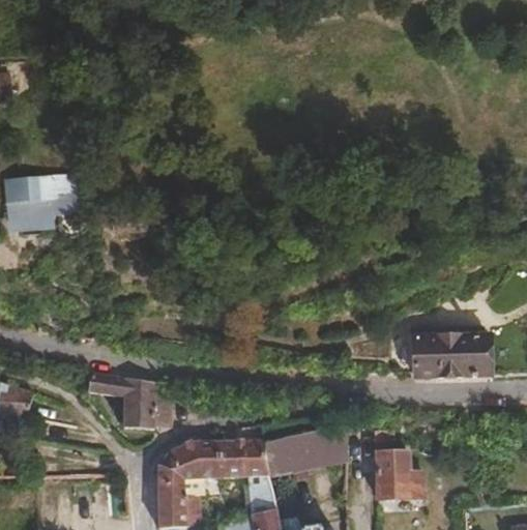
[(48,203),(10,205),(11,225),(49,224),(48,203)]
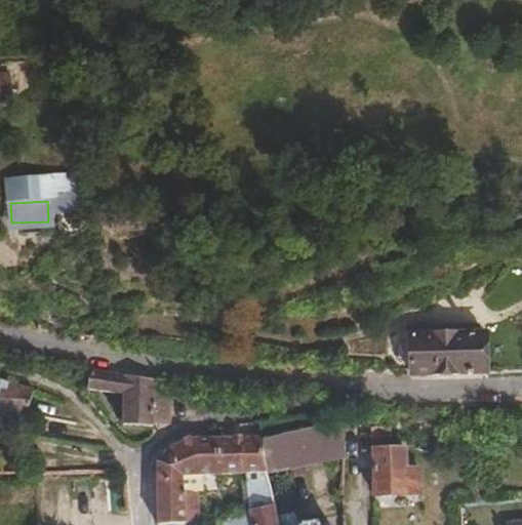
[(408,329),(408,370),(441,373),(484,372),(483,332),(434,332),(434,330),(408,329)]
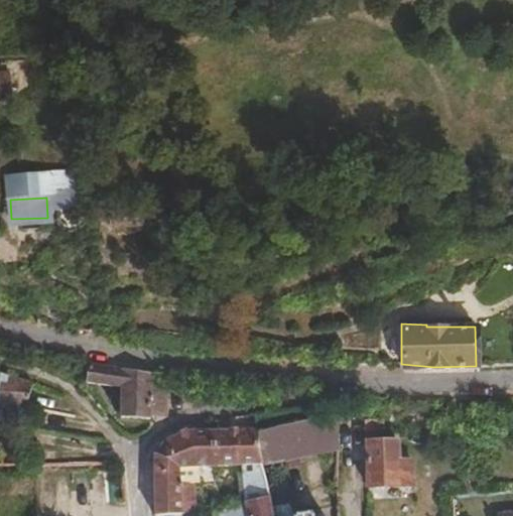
[(88,360),(85,380),(121,386),(121,367),(88,360)]
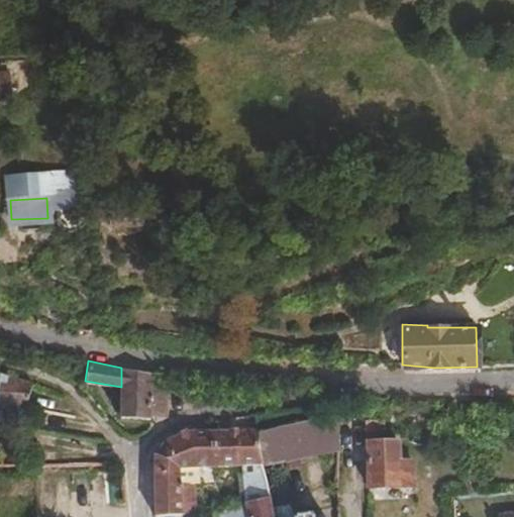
[(121,387),(120,418),(150,419),(150,414),(165,414),(165,408),(166,379),(150,379),(150,372),(121,368),(121,387)]
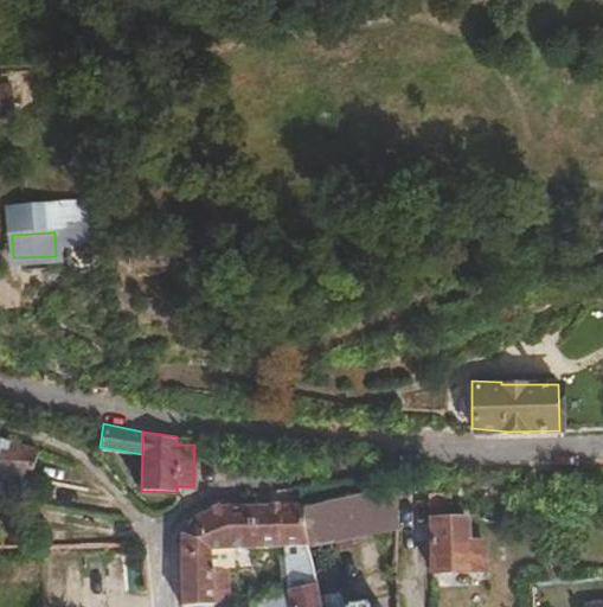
[(39,447),(0,436),(0,474),(32,477),(39,447)]
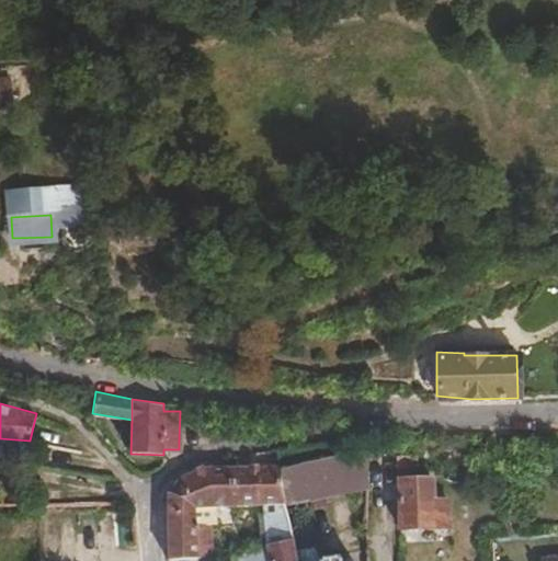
[(279,466),(286,501),(369,484),(365,447),(279,466)]
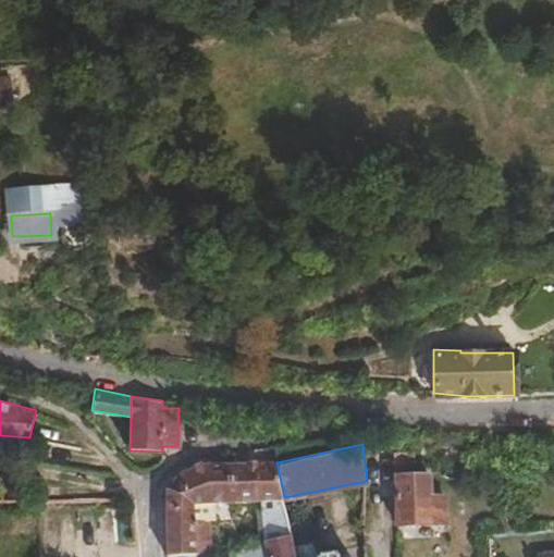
[(277,459),(225,461),(234,499),(274,497),(280,535),(291,533),(287,515),(284,497),(277,462),(277,459)]
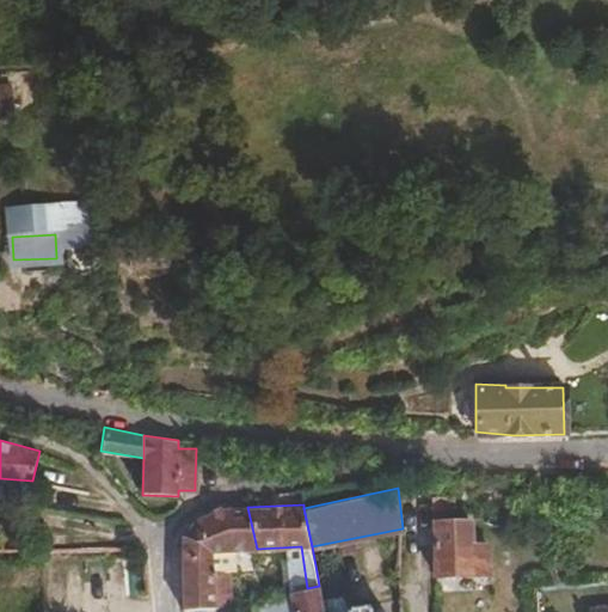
[(183,556),(214,557),(215,550),(257,549),(247,507),(219,507),(198,519),(200,530),(183,534),(183,556)]
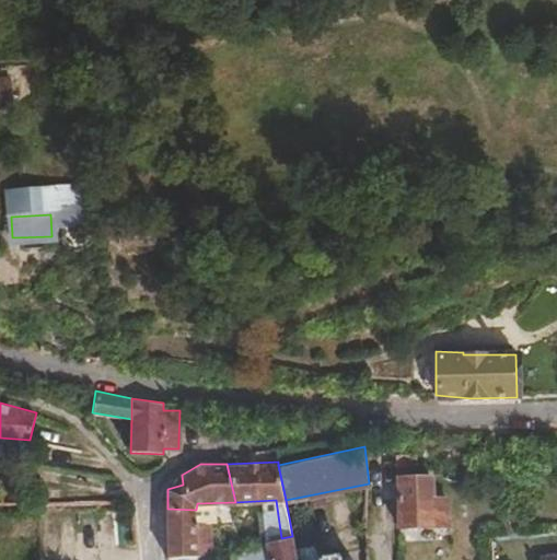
[(397,475),(398,524),(399,544),(433,543),(432,526),(448,525),(447,503),(431,503),(431,475),(397,475)]
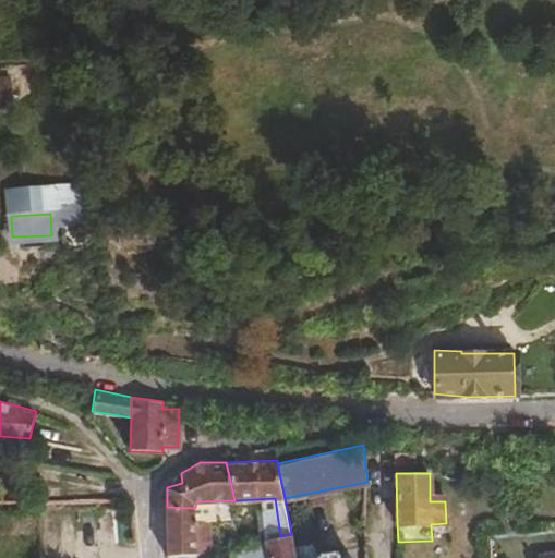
[(195,508),(167,507),(167,555),(195,555),(195,540),(195,519),(195,508)]
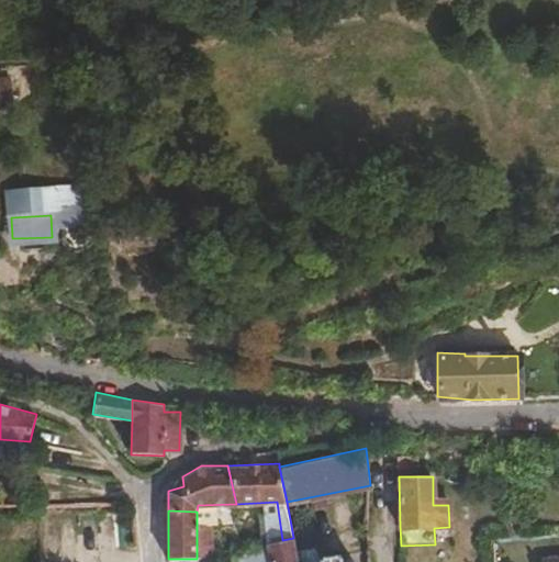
[(309,515),(290,519),(293,538),(297,561),(339,561),(339,554),(316,558),(309,515)]
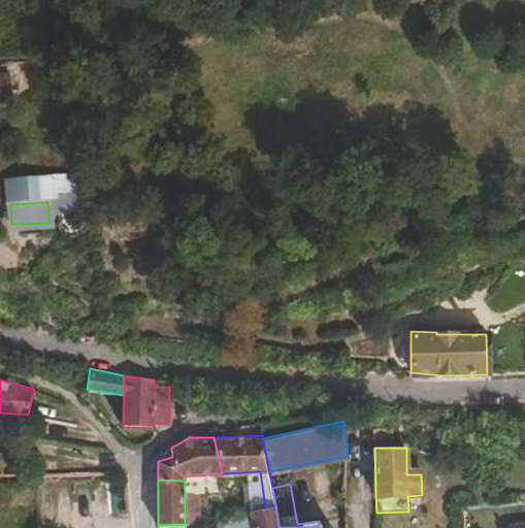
[(199,491),(185,491),(185,510),(200,508),(199,491)]
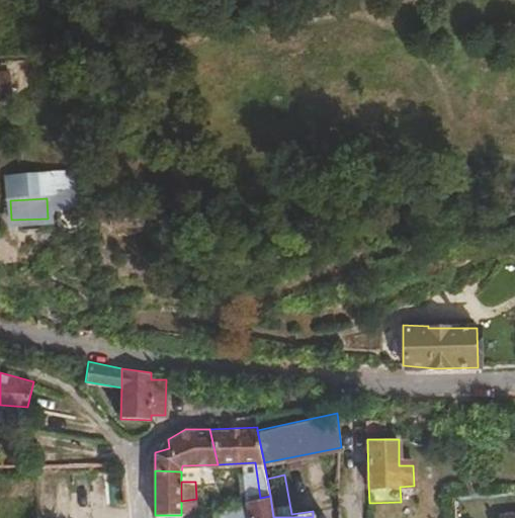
[(246,502),(248,517),(273,517),(270,496),(260,498),(246,500),(246,502)]
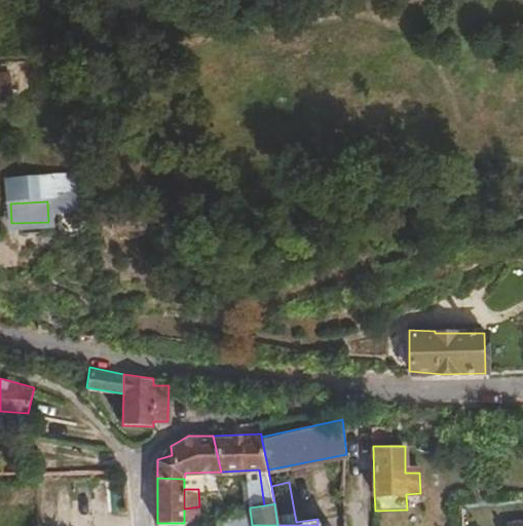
[(522,515),(503,515),(503,525),(522,525),(522,515)]
